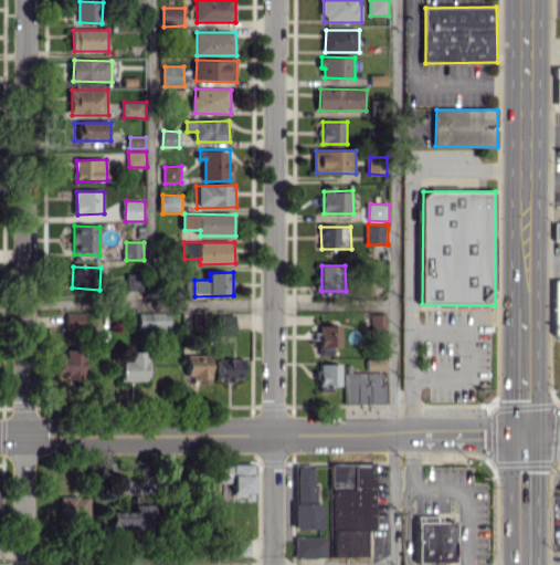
[(129,292),(143,292),(144,275),(129,275),(129,292)]
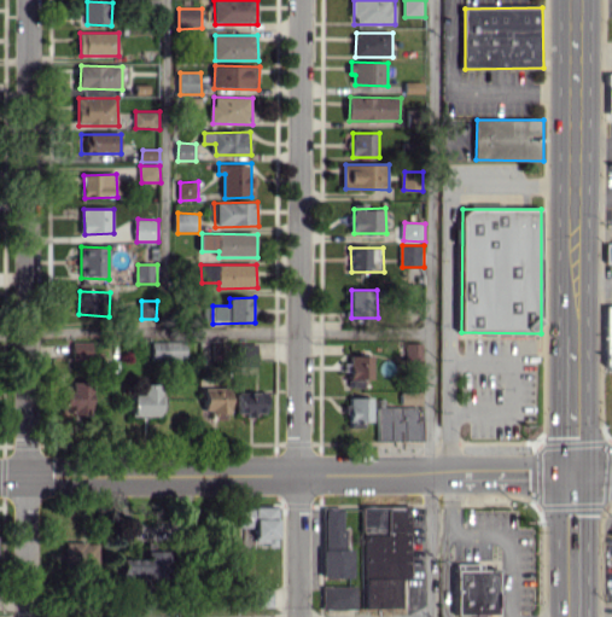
[(187,343),(155,342),(155,362),(186,362),(187,343)]
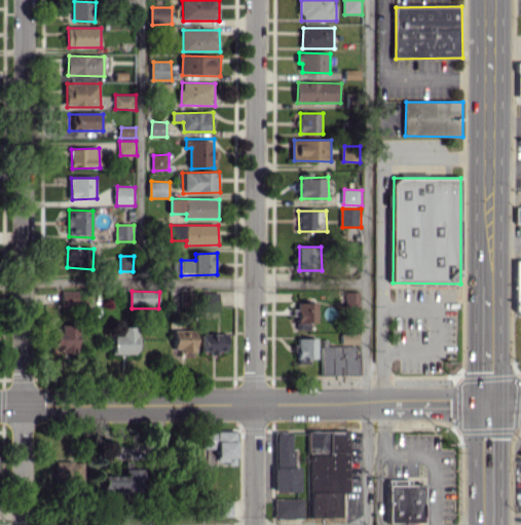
[(362,293),(347,292),(347,307),(362,307),(362,293)]
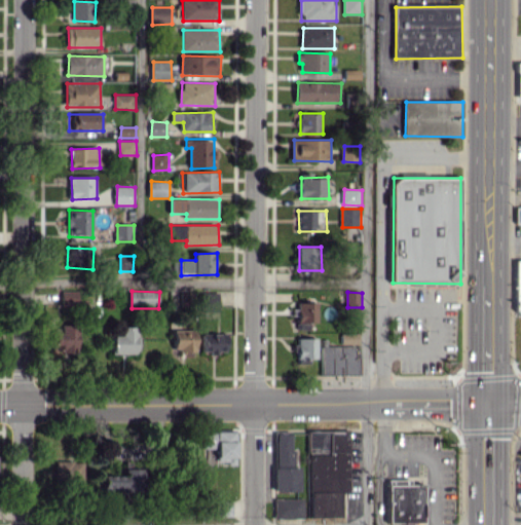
[(221,293),(185,293),(185,306),(221,306),(221,293)]
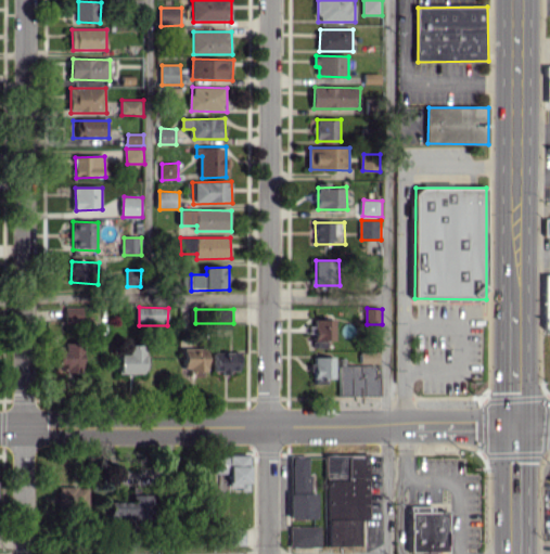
[(336,319),(317,319),(317,326),(314,326),(314,340),(337,340),(336,319)]
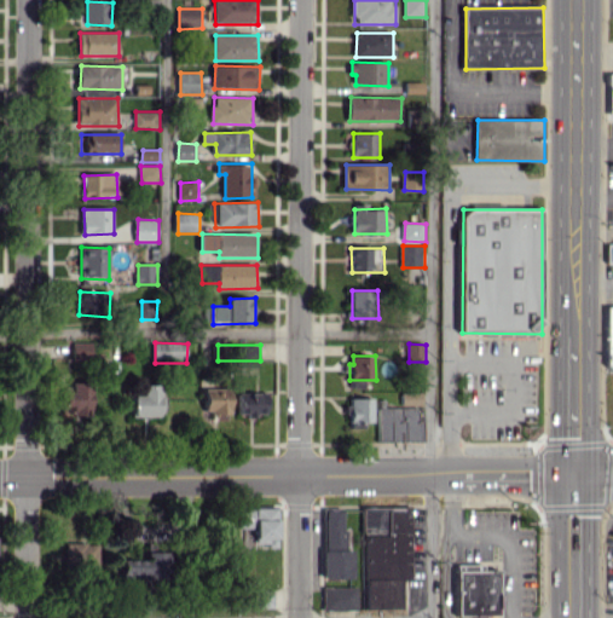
[(93,382),(74,382),(74,393),(65,393),(64,416),(93,417),(93,382)]
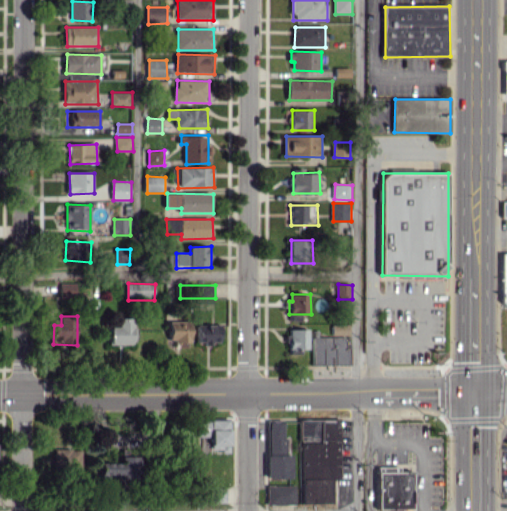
[(135,345),(136,319),(119,318),(119,327),(111,327),(110,344),(135,345)]
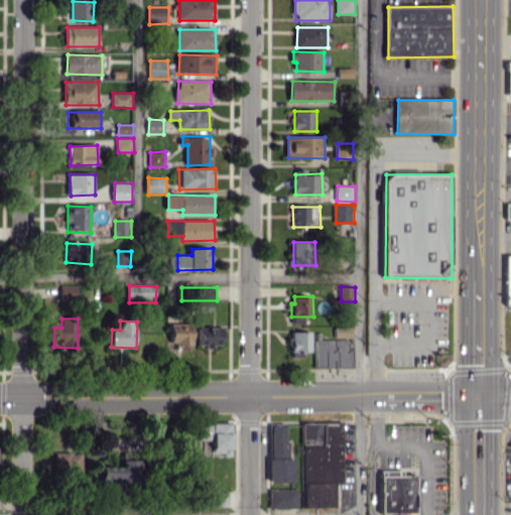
[(172,346),(194,346),(194,325),(172,326),(172,346)]
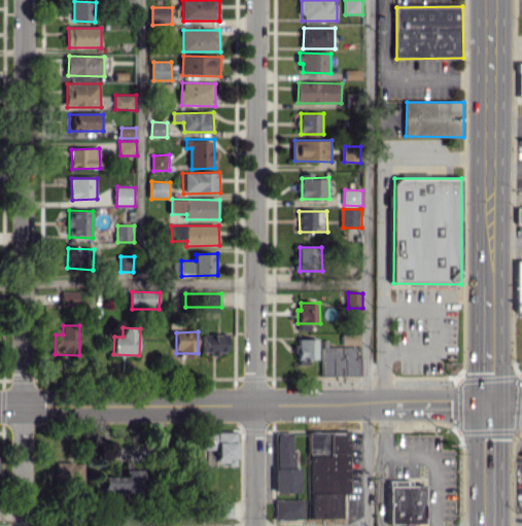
[(229,354),(230,335),(205,335),(205,354),(229,354)]
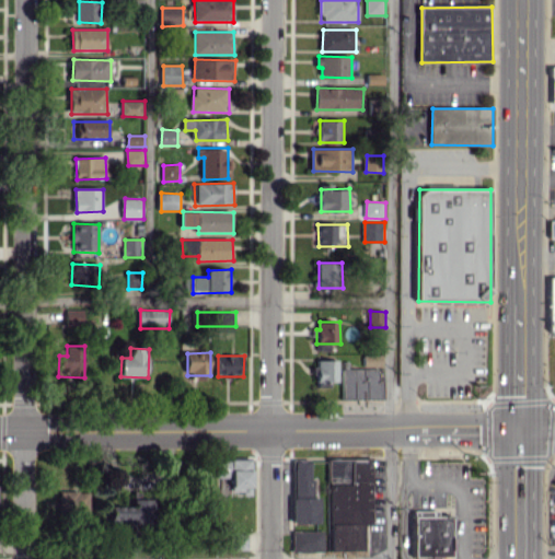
[(384,367),(384,356),(366,356),(366,367),(384,367)]
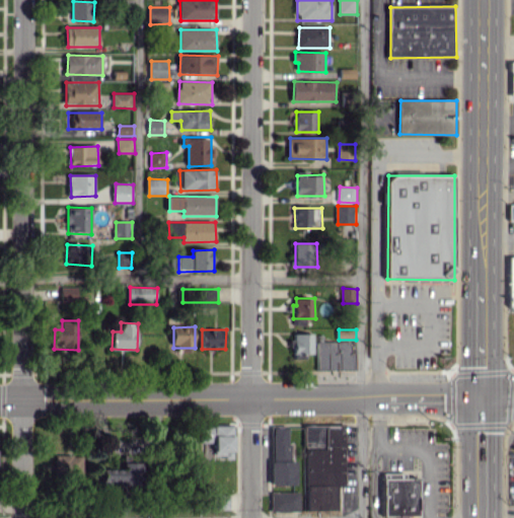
[(315,335),(296,334),(295,357),(314,357),(315,335)]
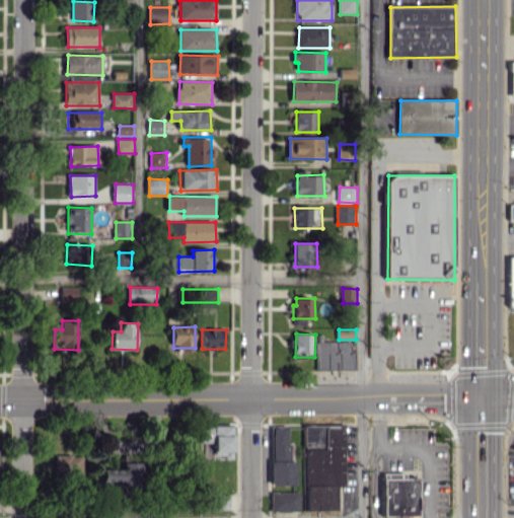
[(356,369),(356,354),(350,354),(351,343),(319,342),(319,369),(356,369)]
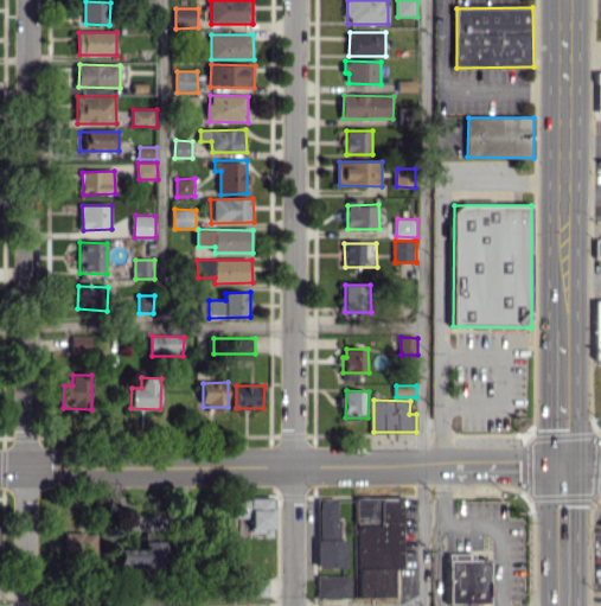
[(274,536),(275,499),(237,498),(237,518),(253,518),(253,536),(274,536)]
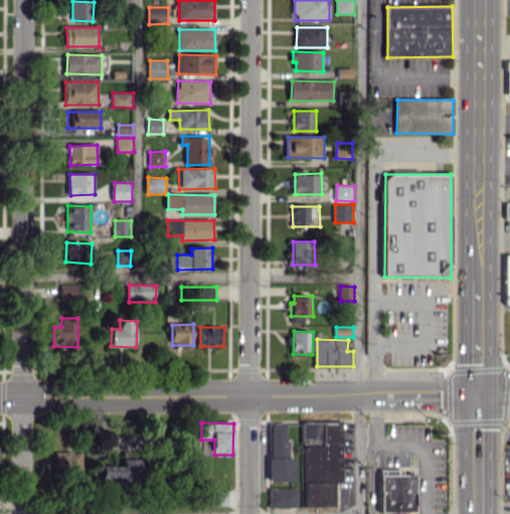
[(343,481),(344,422),(306,422),(304,480),(343,481)]
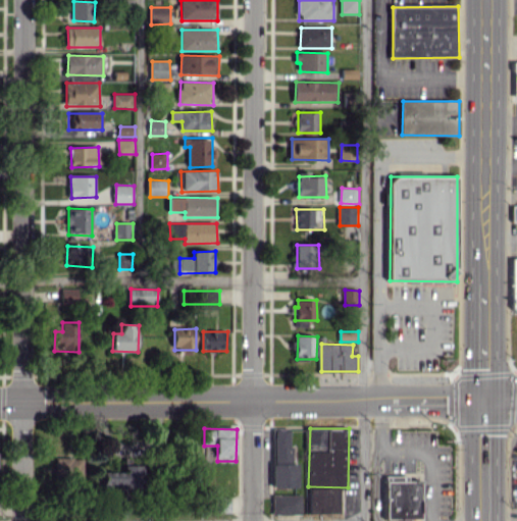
[(293,461),(292,430),(276,430),(276,461),(293,461)]
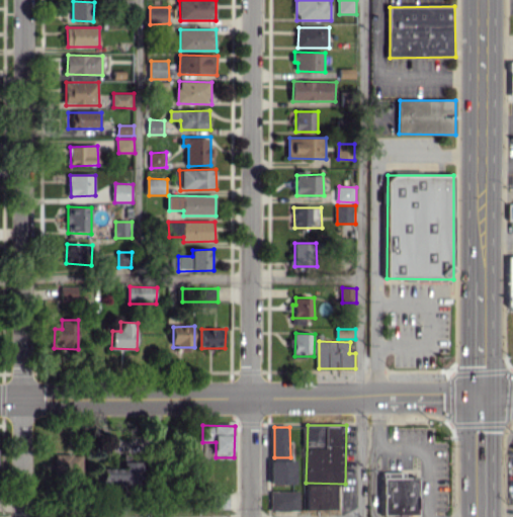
[(57,455),(58,477),(84,476),(84,454),(57,455)]
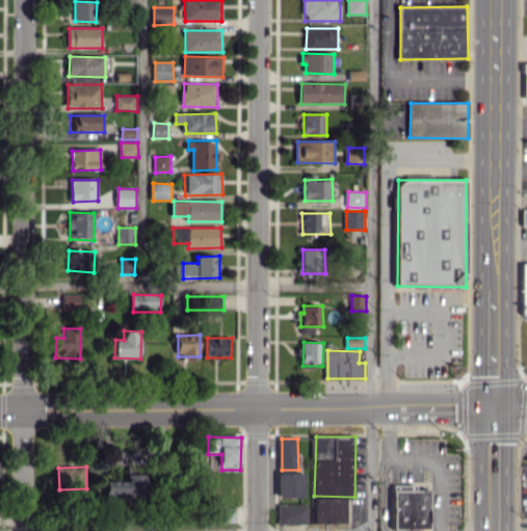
[(306,474),(281,473),(280,498),(305,498),(306,474)]
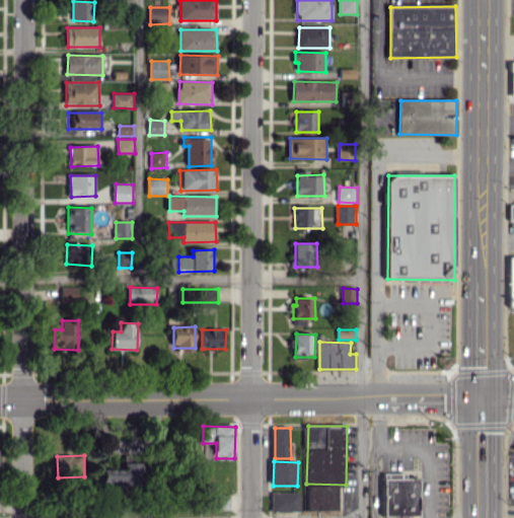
[(104,469),(104,486),(141,487),(142,463),(126,463),(125,469),(104,469)]
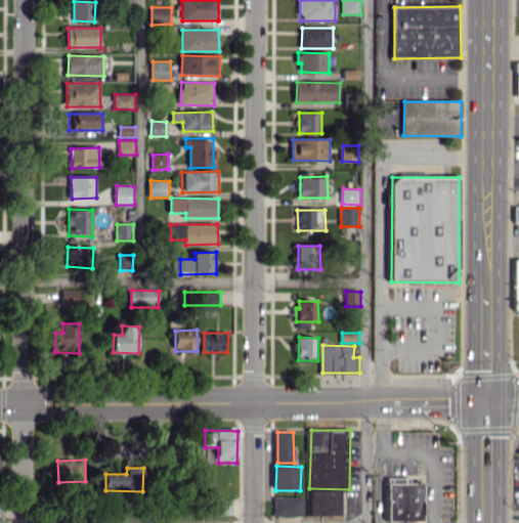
[(424,521),(424,484),(411,484),(411,478),(389,478),(389,522),(424,521)]
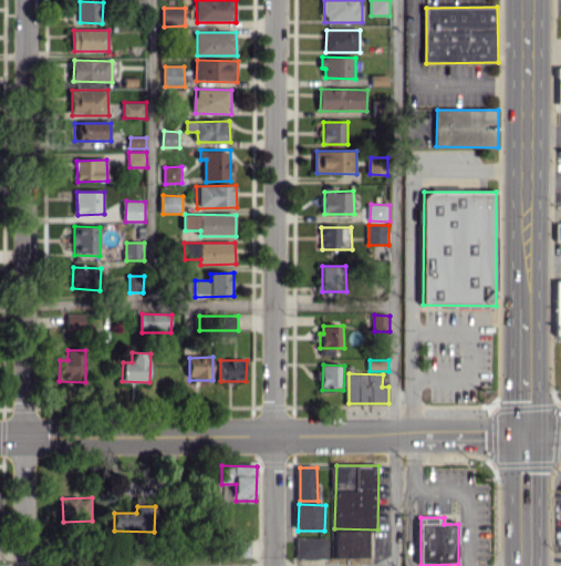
[(370,558),(371,531),(338,531),(338,557),(370,558)]
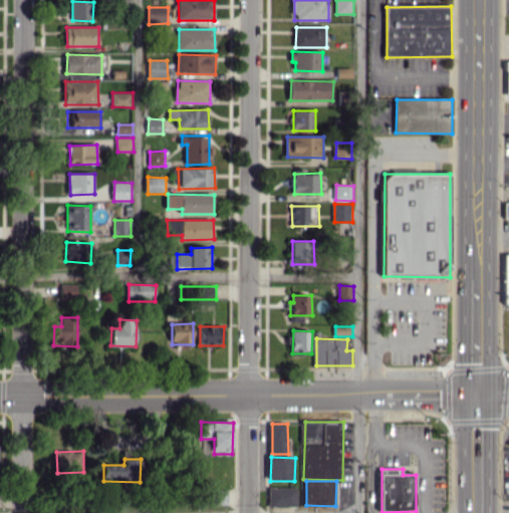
[(299,507),(298,487),(271,488),(271,508),(299,507)]
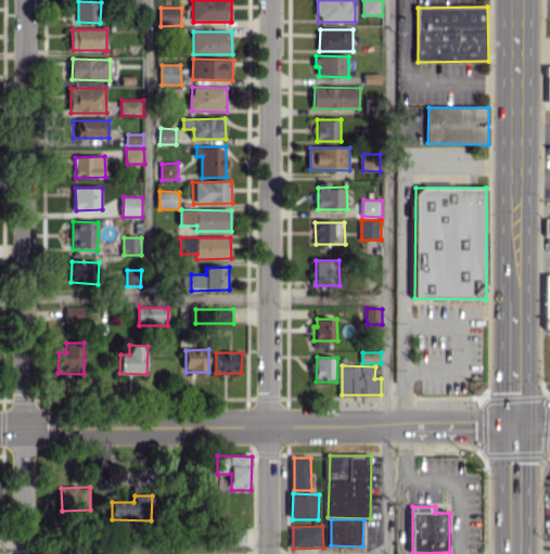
[(248,529),(229,529),(230,545),(248,545),(248,529)]
